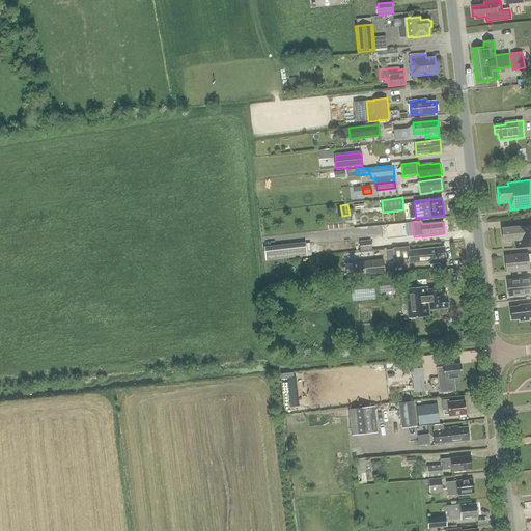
[(530,246),(530,225),(502,228),(503,242),(514,241),(515,248),(530,246)]
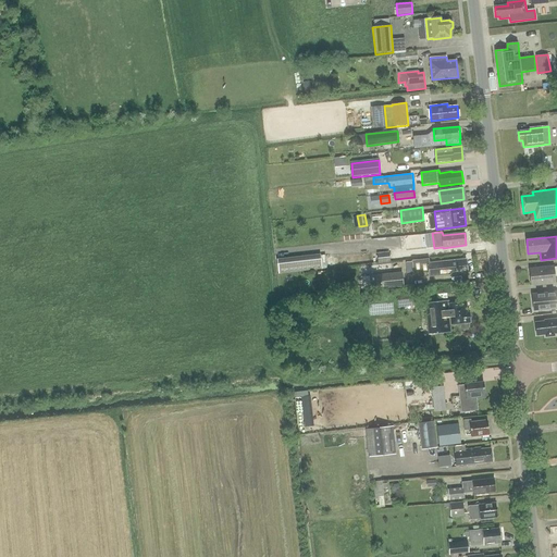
[(390,251),(376,252),(378,263),(391,262),(390,251)]
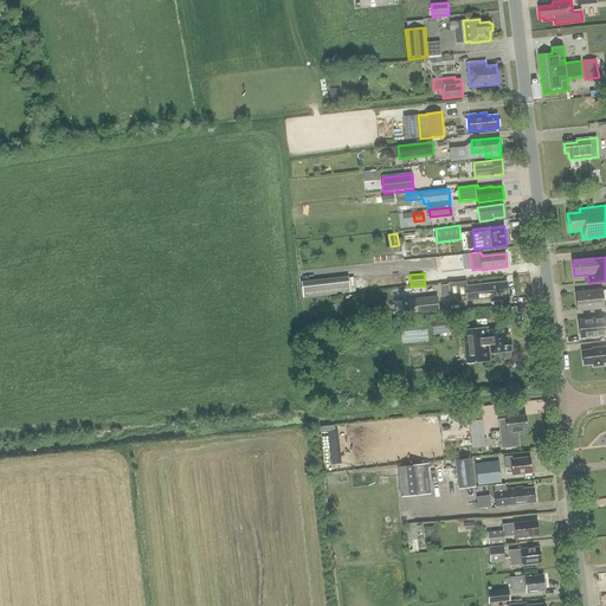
[(303,298),(350,292),(348,276),(301,282),(303,298)]
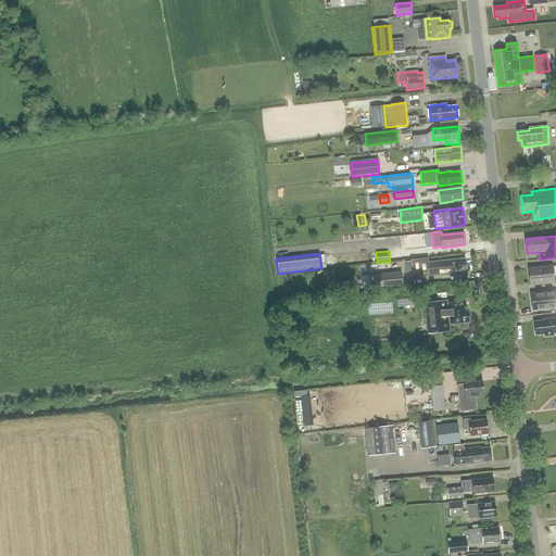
[(428,258),(412,260),(412,261),(413,273),(420,272),(421,276),(429,276),(429,275),(467,272),(465,258),(428,263),(428,258)]
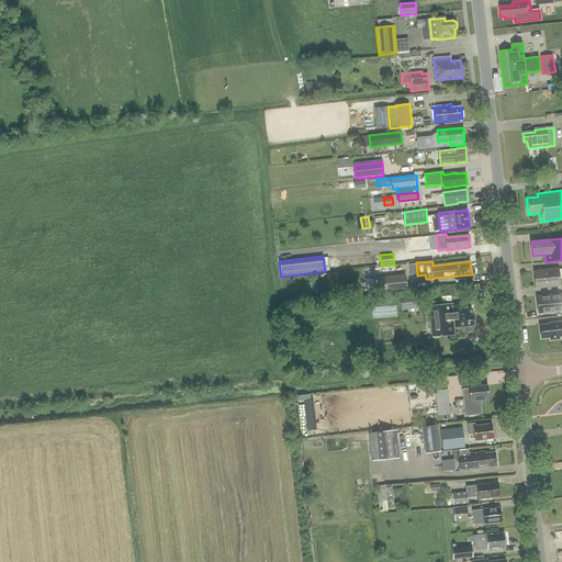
[(534,270),(536,289),(561,285),(561,279),(560,279),(559,268),(534,270)]
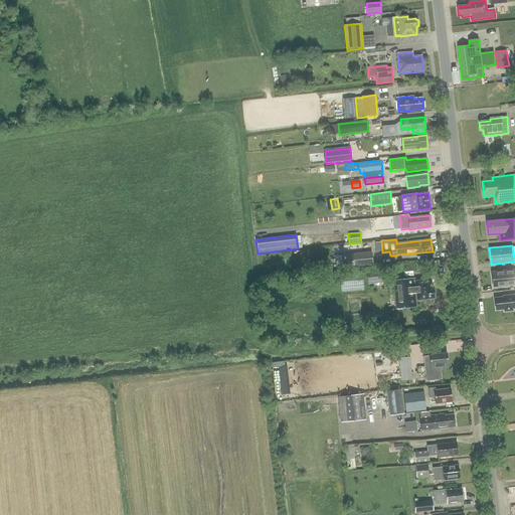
[(343,269),(373,266),(372,251),(341,254),(343,269)]
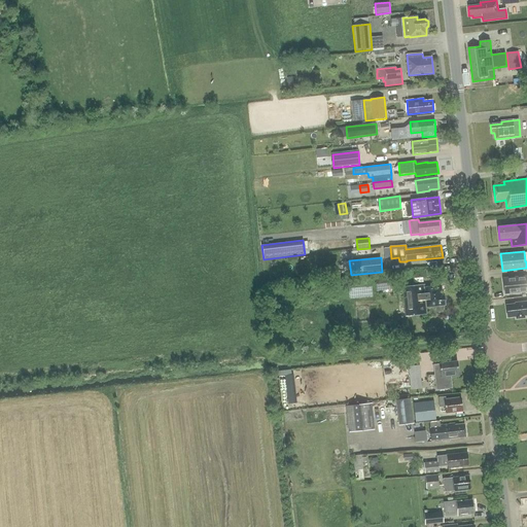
[(392,289),(390,276),(376,277),(377,290),(392,289)]
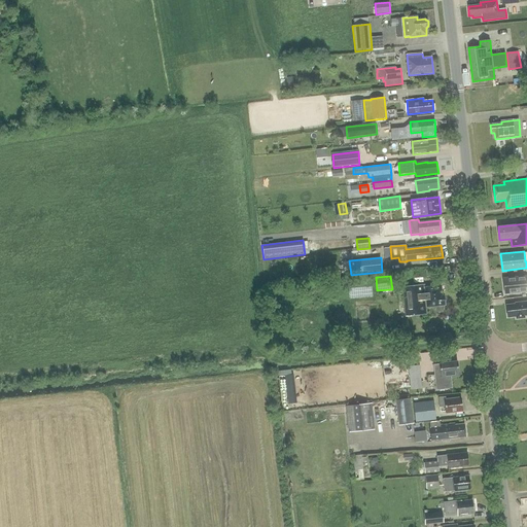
[(526,277),(526,276),(504,278),(505,294),(526,291),(526,277)]
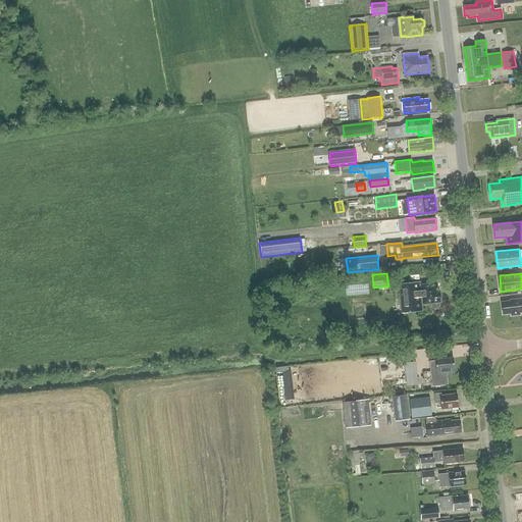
[(399,284),(402,313),(421,311),(421,305),(432,303),(432,308),(434,310),(438,309),(440,307),(439,302),(440,302),(439,293),(438,293),(437,283),(420,284),(420,282),(399,284)]
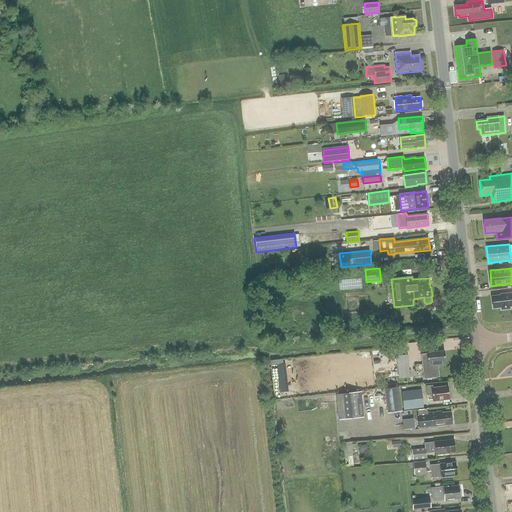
[(511,305),(511,294),(503,295),(492,297),(494,308),(503,307),(504,308),(509,308),(509,306),(511,305)]
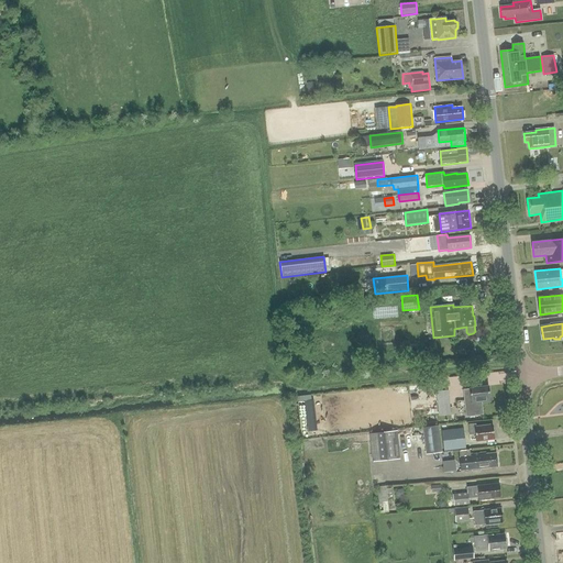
[(470,388),(463,388),(464,393),(465,405),(466,416),(484,414),(483,403),(485,403),(490,401),(488,386),(470,388)]
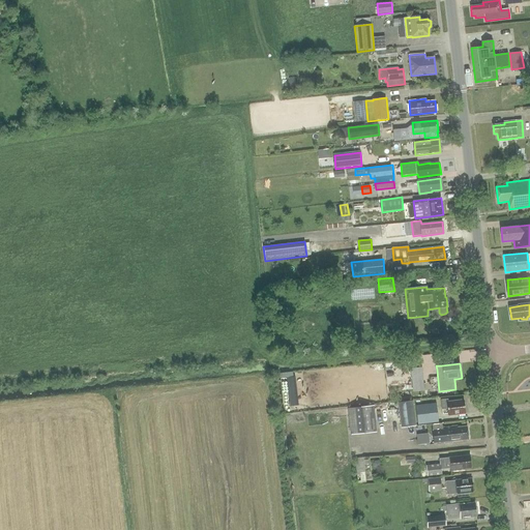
[(422,367),(411,369),(412,382),(412,386),(413,392),(424,390),(422,367)]
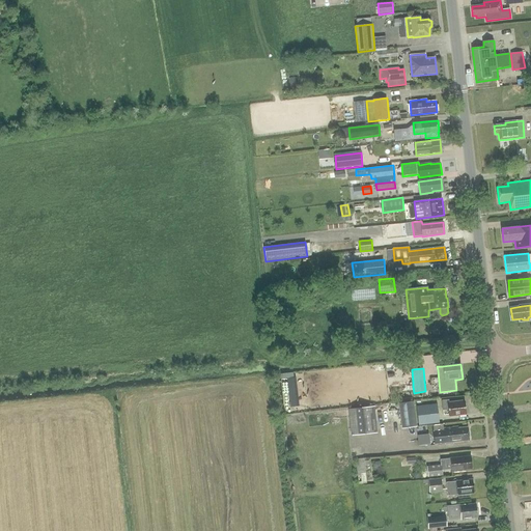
[(296,378),(287,379),(290,408),(299,407),(296,378)]
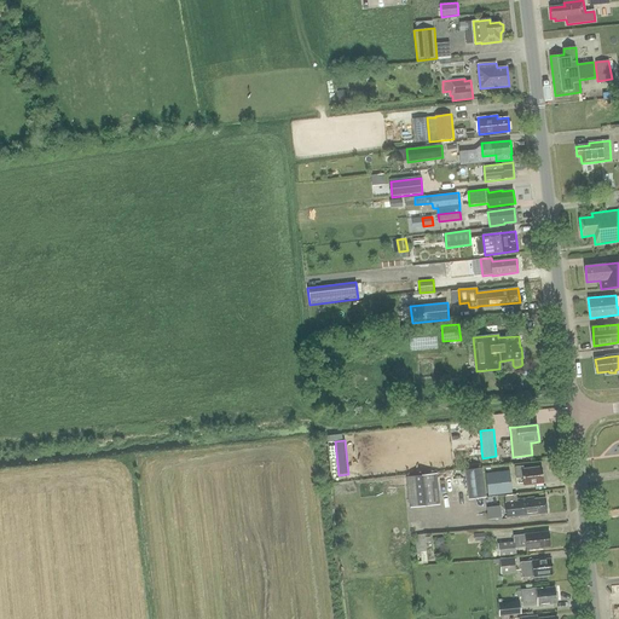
[(524,469),(524,467),(515,467),(516,479),(524,478),(524,485),(544,482),(542,467),(524,469)]
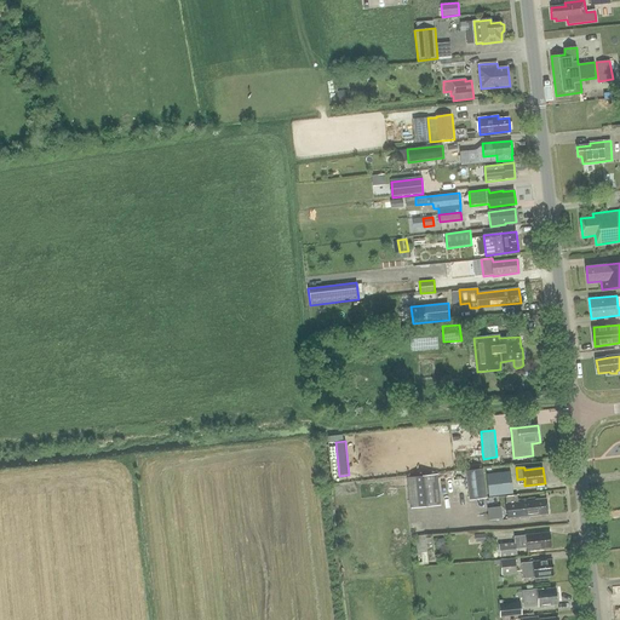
[(483,469),(465,471),(470,501),(487,499),(483,469)]
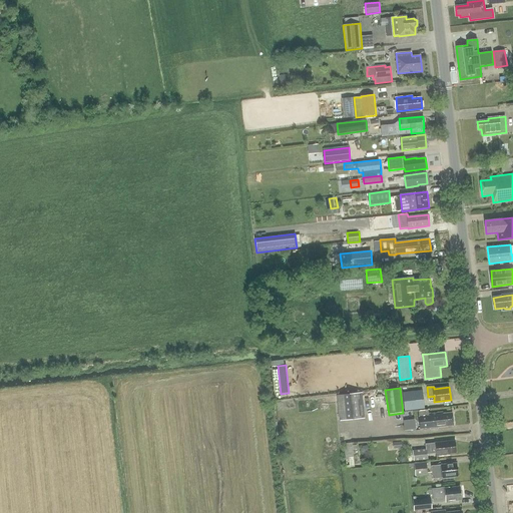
[(423,391),(403,393),(405,411),(424,409),(423,391)]
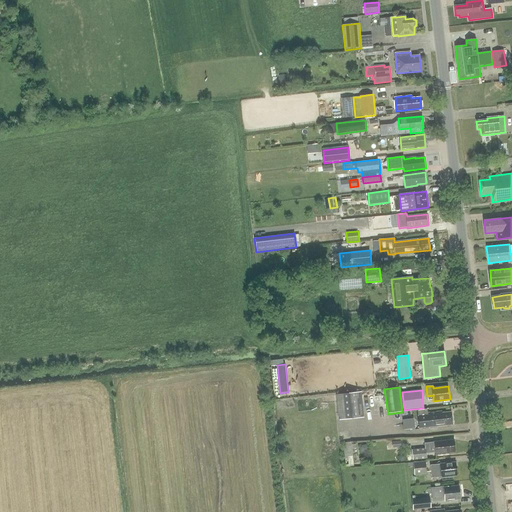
[(363,418),(360,393),(335,395),(338,421),(363,418)]
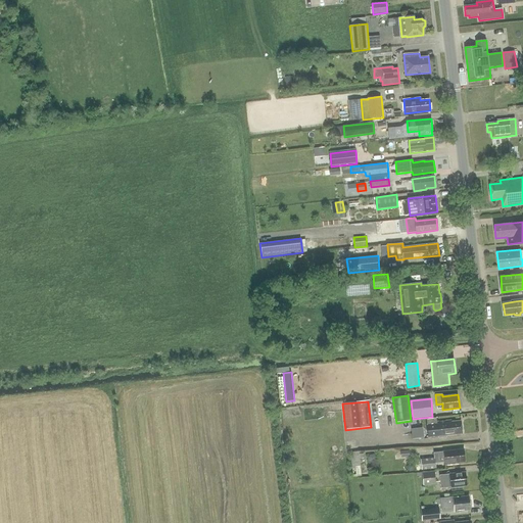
[(436,418),(426,419),(428,431),(428,436),(429,437),(437,436),(438,436),(439,437),(446,437),(445,435),(462,433),(461,421),(452,422),(450,421),(436,422),(436,418)]
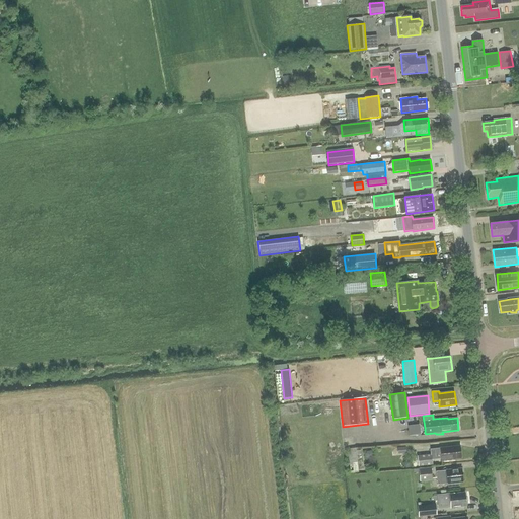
[(423,424),(412,424),(412,434),(424,434),(423,424)]
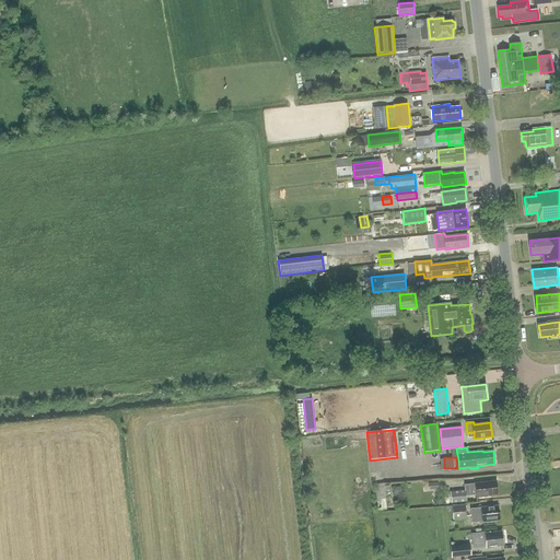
[(476,497),(498,494),(497,481),(475,483),(465,485),(465,490),(451,492),(452,502),(467,501),(466,496),(476,494),(476,497)]
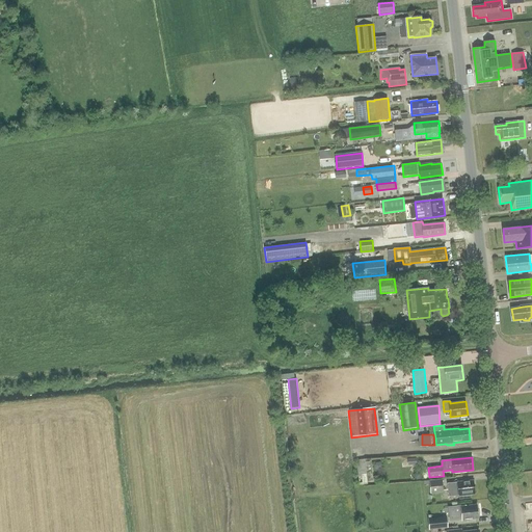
[(360,485),(368,484),(365,459),(356,460),(360,485)]
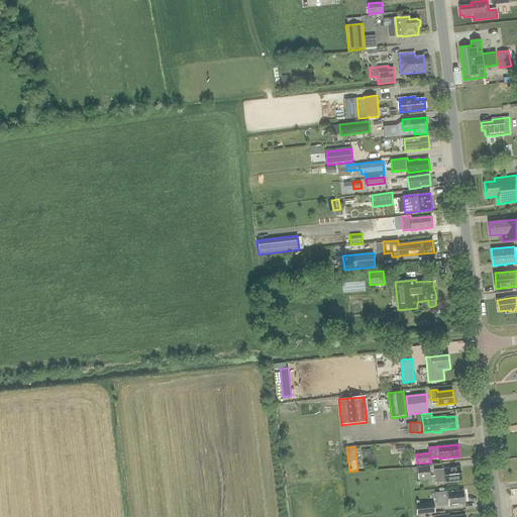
[(420,480),(432,479),(431,467),(419,468),(420,480)]
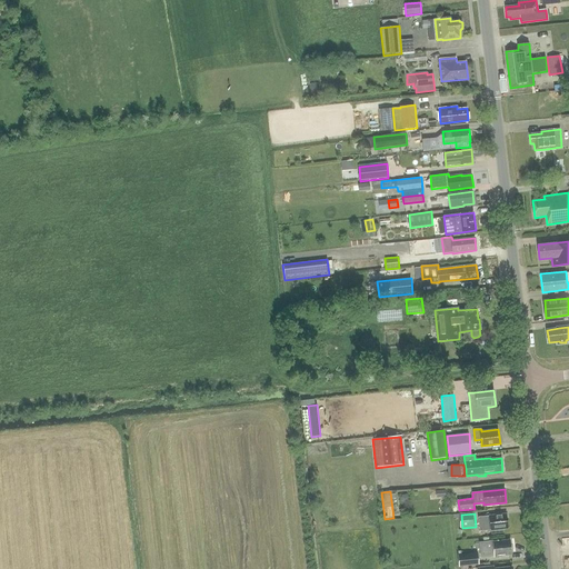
[(503,532),(503,528),(508,528),(506,515),(478,517),(479,530),(491,529),(491,535),(503,532)]
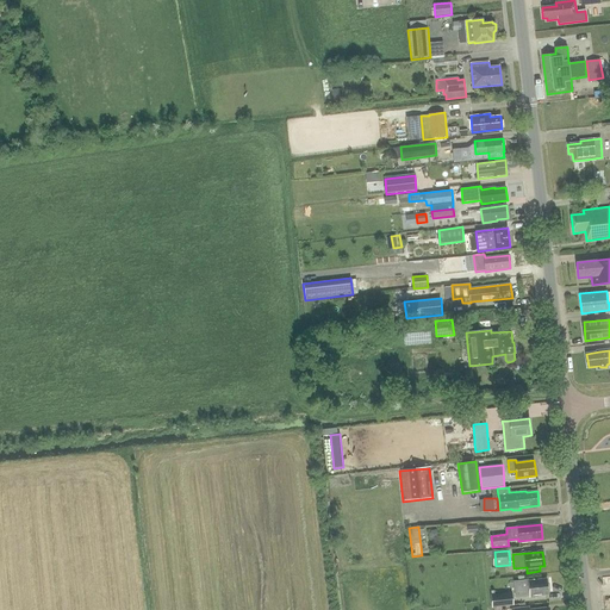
[(529,583),(514,584),(515,597),(530,596),(530,597),(537,596),(536,595),(548,593),(547,579),(529,582),(529,583)]
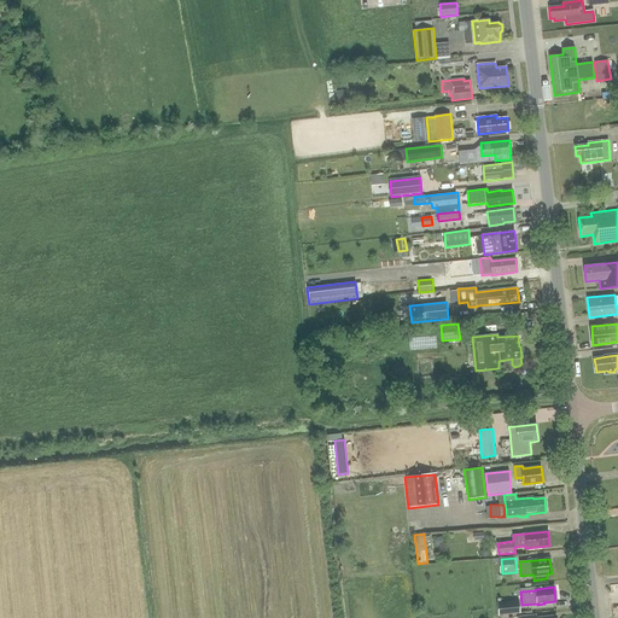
[(512,605),(497,606),(499,610),(499,614),(520,612),(519,605),(519,604),(512,605)]
